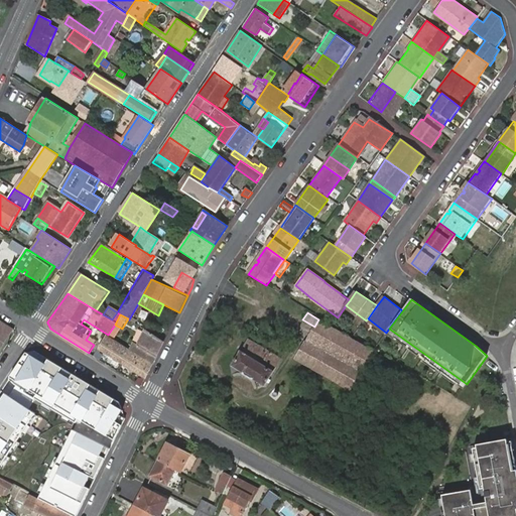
[(351,391),(373,352),(318,319),(314,327),(295,359),(351,391)]
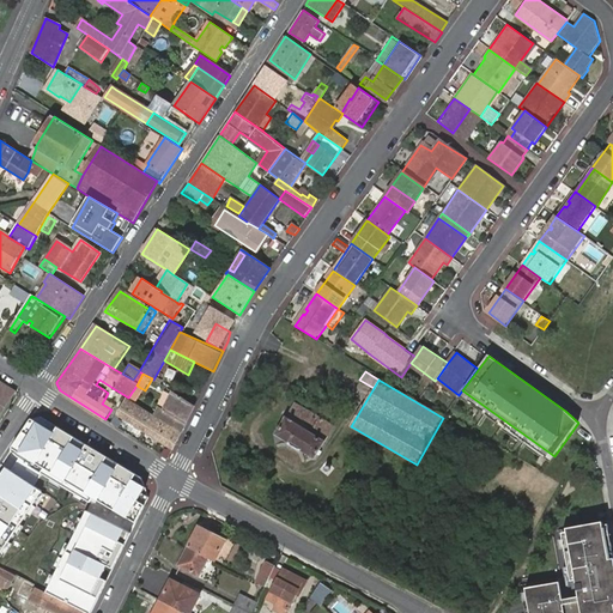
[(0,411),(1,412),(16,392),(8,387),(0,381),(0,411)]
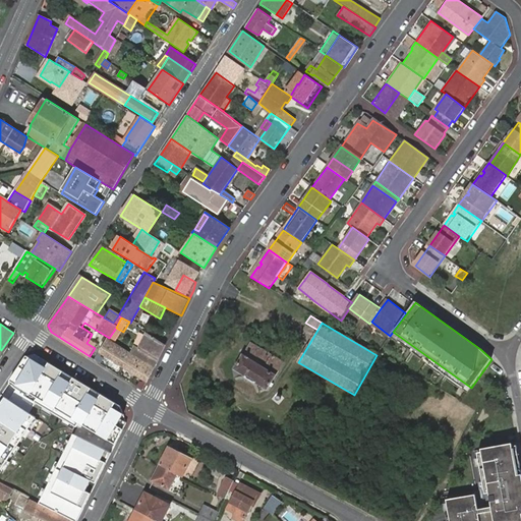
[(116,328),(109,338),(117,342),(123,332),(116,328)]
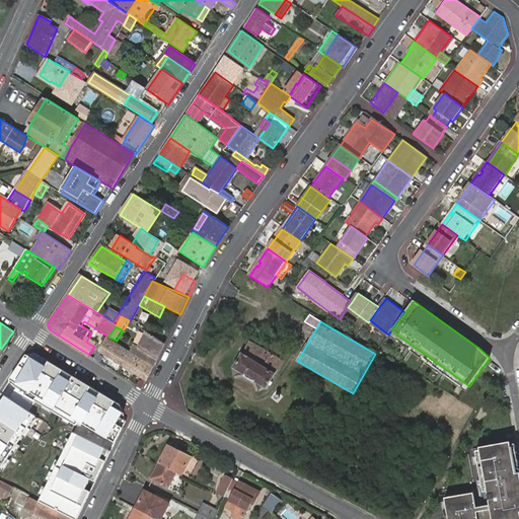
[(146,330),(140,342),(159,353),(164,342),(146,330)]
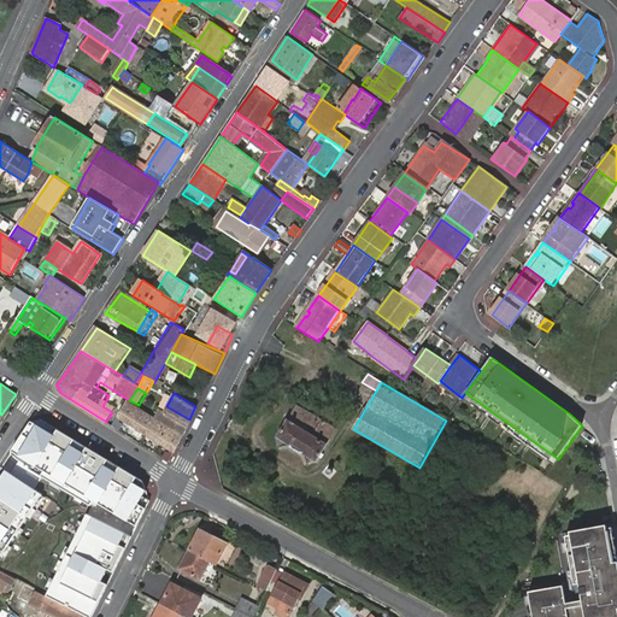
[(112,412),(116,407),(106,400),(103,406),(112,412)]
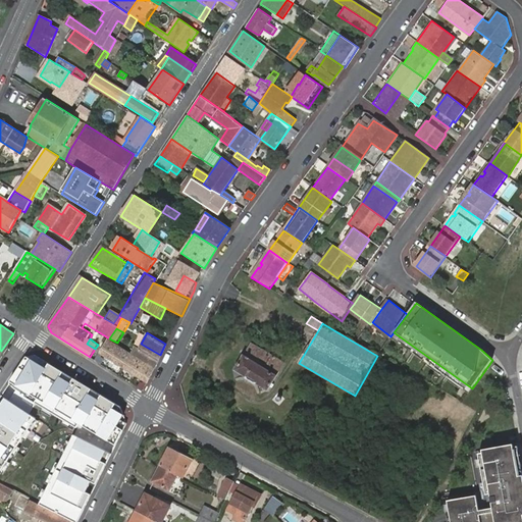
[(98,352),(148,382),(153,373),(151,371),(154,366),(131,352),(117,343),(109,338),(108,340),(105,338),(98,352)]
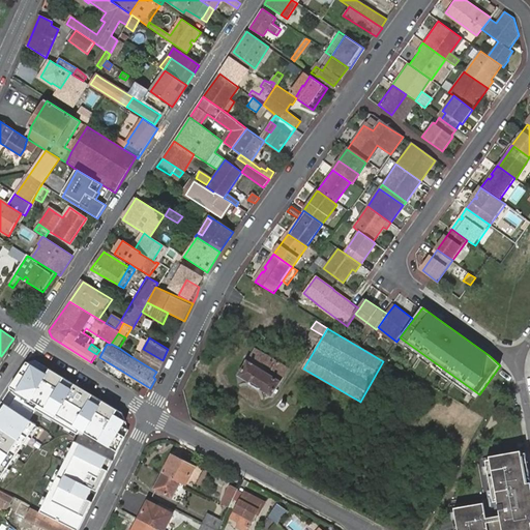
[(289,369),(255,347),(237,376),(271,396),(289,369)]
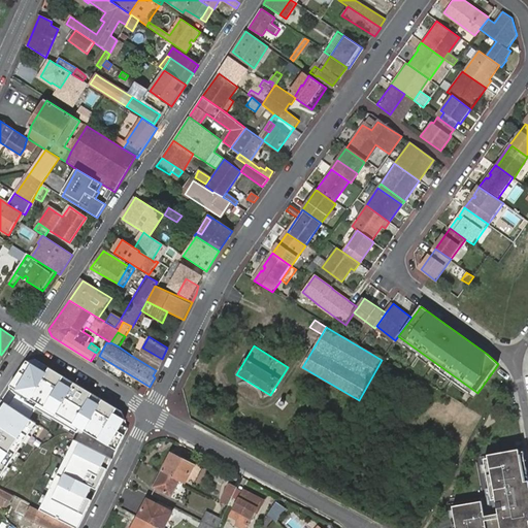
[(132,356),(156,370),(162,359),(142,348),(139,353),(135,351),(132,356)]
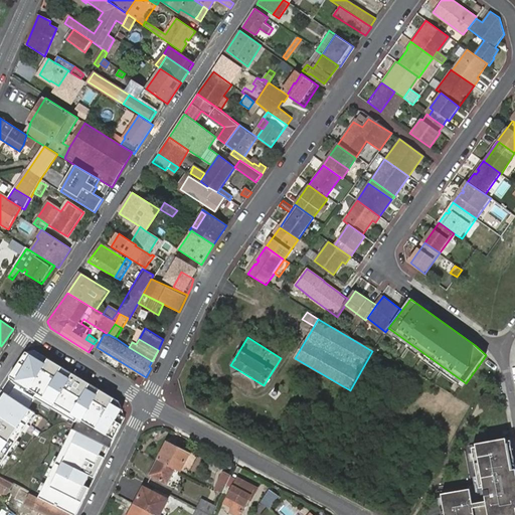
[(23,354),(11,375),(114,437),(125,418),(120,400),(38,349),(23,354)]
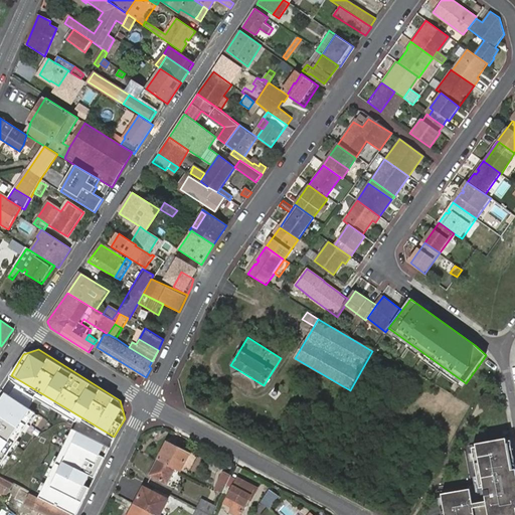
[(0,391),(0,469),(37,412),(2,389),(0,391)]
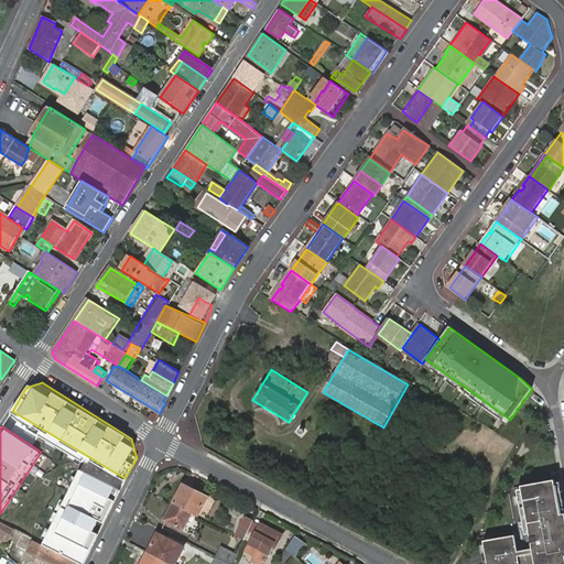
[(85,563),(121,488),(80,468),(42,544),(80,563),(85,563)]
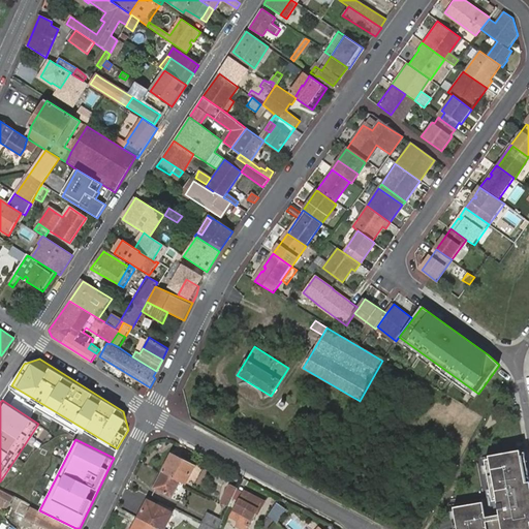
[(489,498),(449,504),(454,528),(528,528),(528,470),(525,449),(484,458),(489,498)]
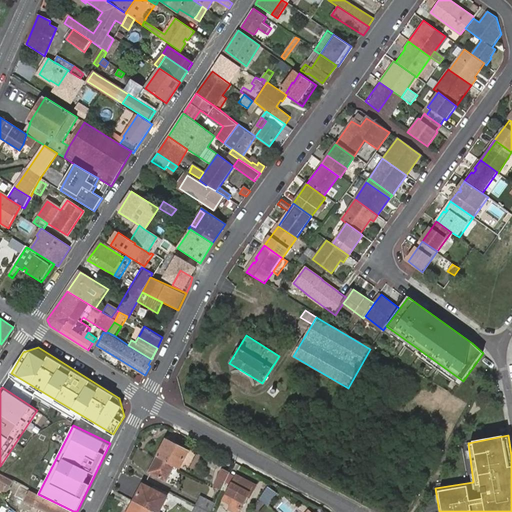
[(174,467),(179,469),(189,451),(167,440),(158,458),(174,467)]
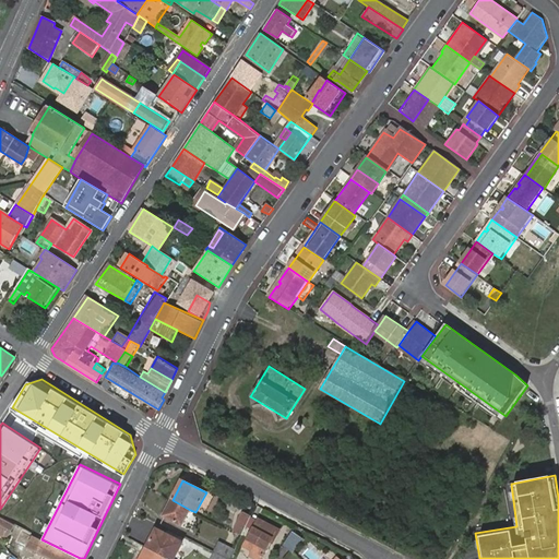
[(190,510),(173,500),(164,516),(182,526),(190,510)]
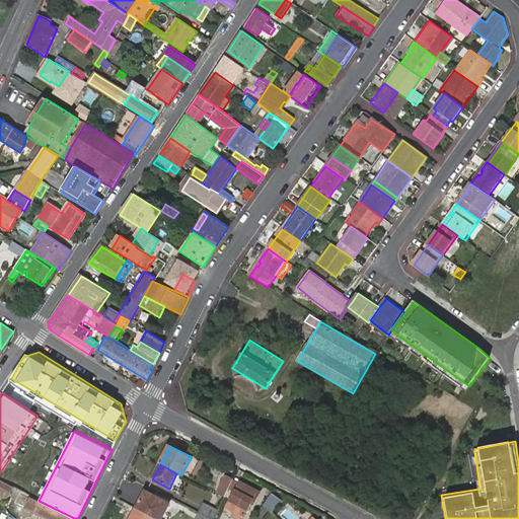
[(36,497),(47,476),(33,470),(24,491),(36,497)]
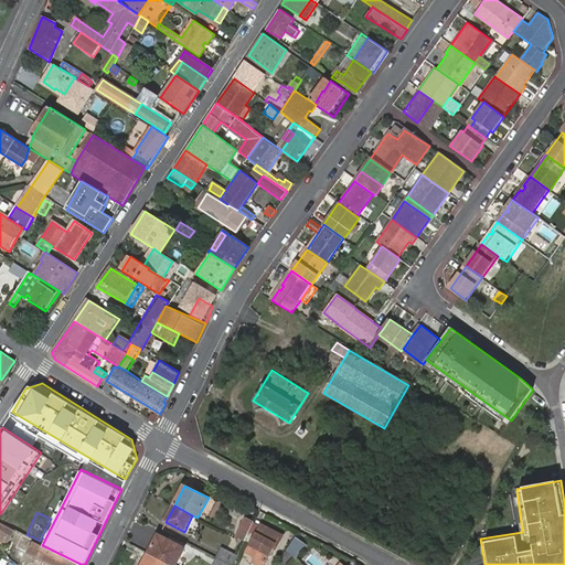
[(246,516),(235,537),(245,542),(255,522),(246,516)]
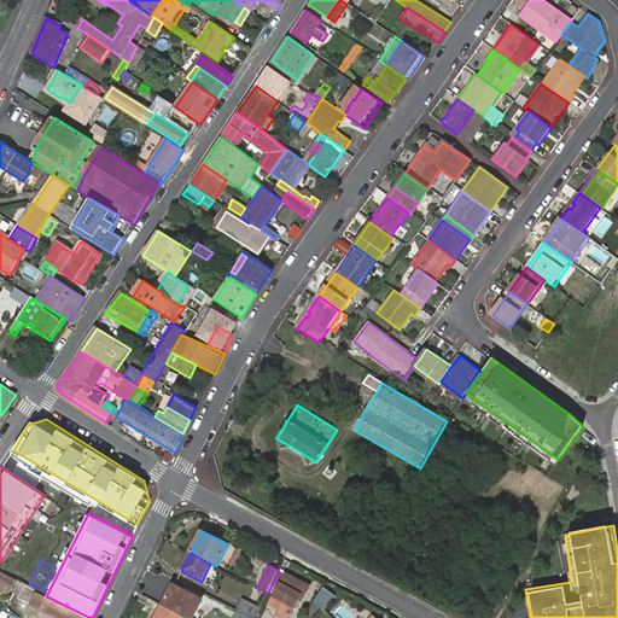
[(0,586),(11,592),(17,581),(0,572),(0,586)]
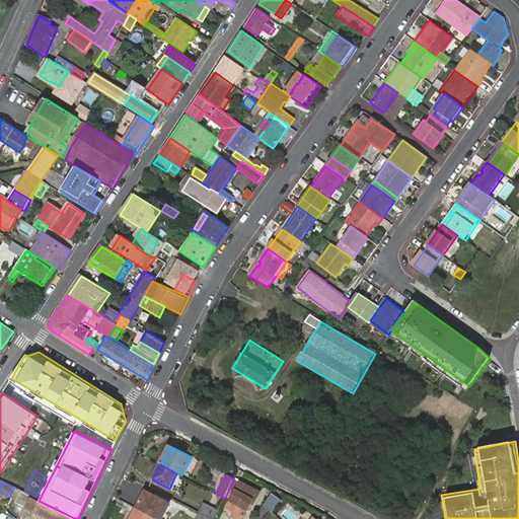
[(240,483),(228,507),(235,511),(233,516),(238,518),(242,518),(252,502),(254,503),(260,492),(240,483)]
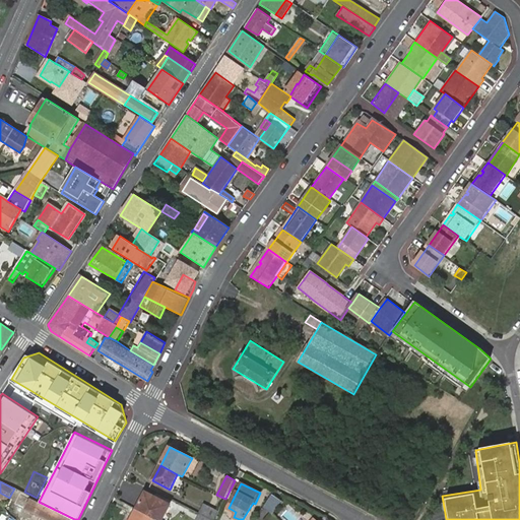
[(24,495),(21,493),(15,503),(22,507),(28,497),(24,495)]
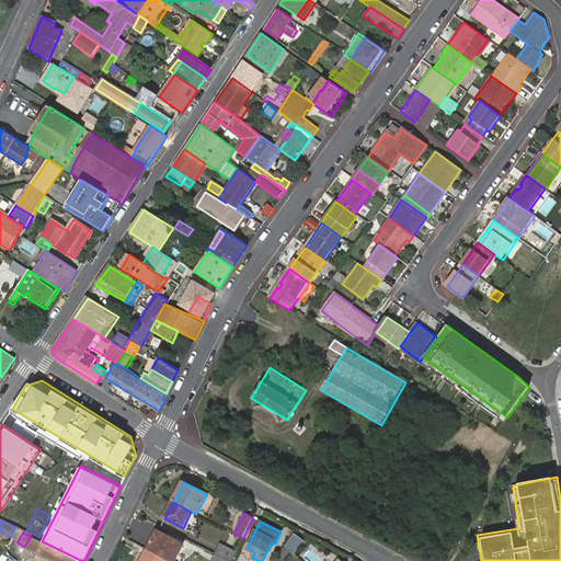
[(157,531),(148,549),(168,560),(170,560),(174,560),(183,545),(157,531)]
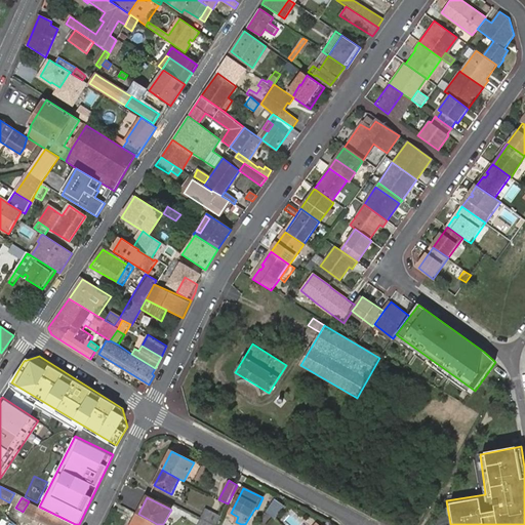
[(283,505),(275,499),(267,512),(272,517),(274,518),(283,505)]
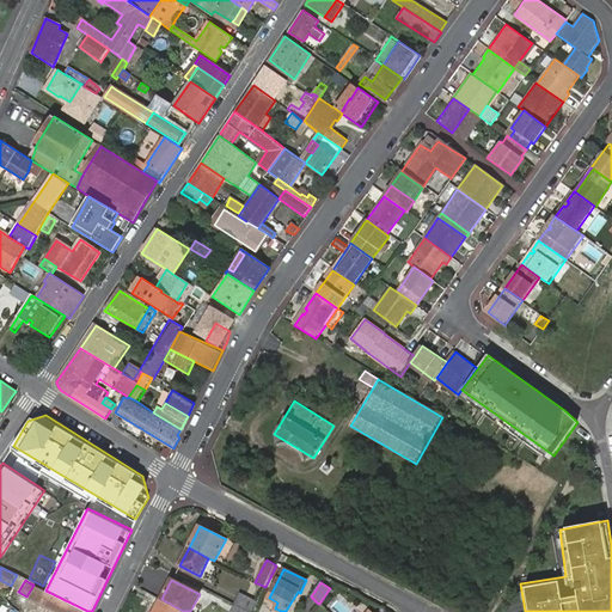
[(30,598),(56,611),(87,611),(46,591),(36,586),(30,598)]
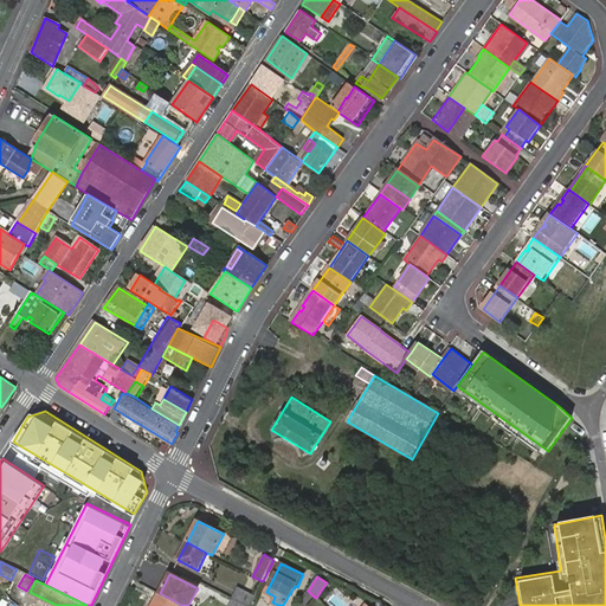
[(239,587),(233,598),(249,605),(250,605),(256,595),(239,587)]
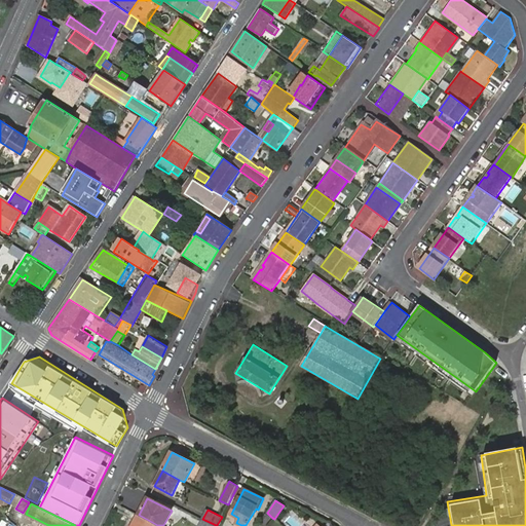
[(267,513),(259,525),(260,525),(266,525),(272,518),(267,513)]
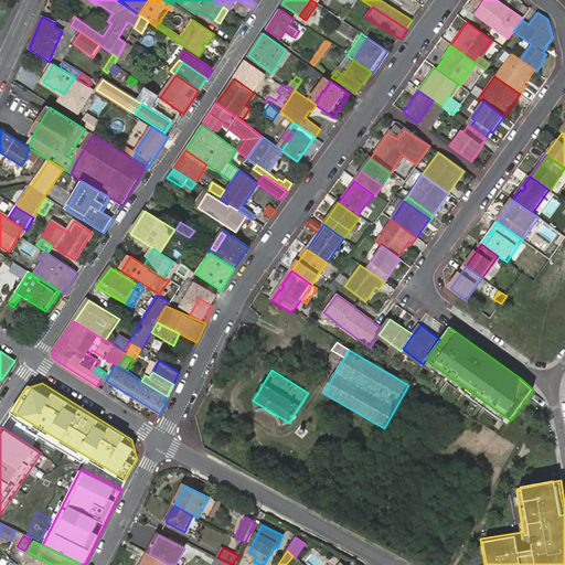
[(168,564),(169,564),(149,553),(141,564),(168,564)]
